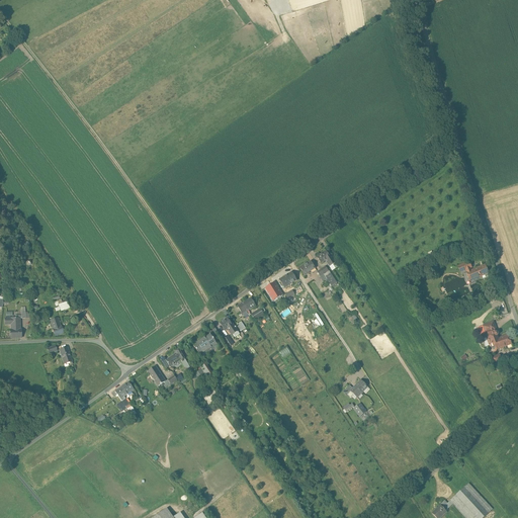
[(332,256),(328,250),(326,251),(317,257),(321,263),(326,261),(329,267),(336,263),(331,256),(332,256)]
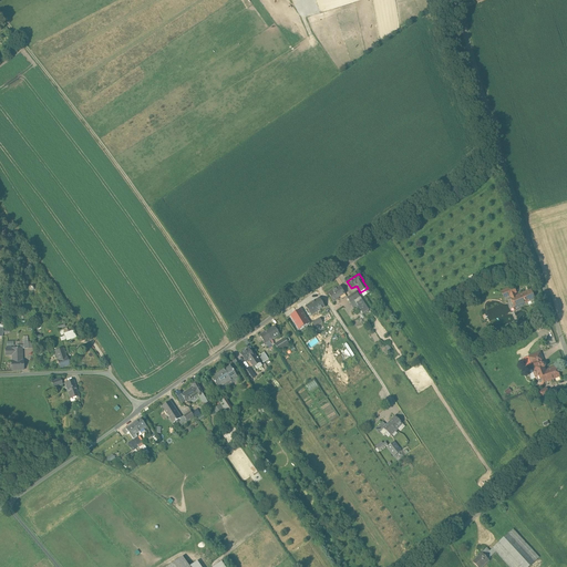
[(340,287),(333,291),(332,290),(328,292),(333,302),(338,299),(338,298),(341,296),(340,295),(343,292),(340,287)]
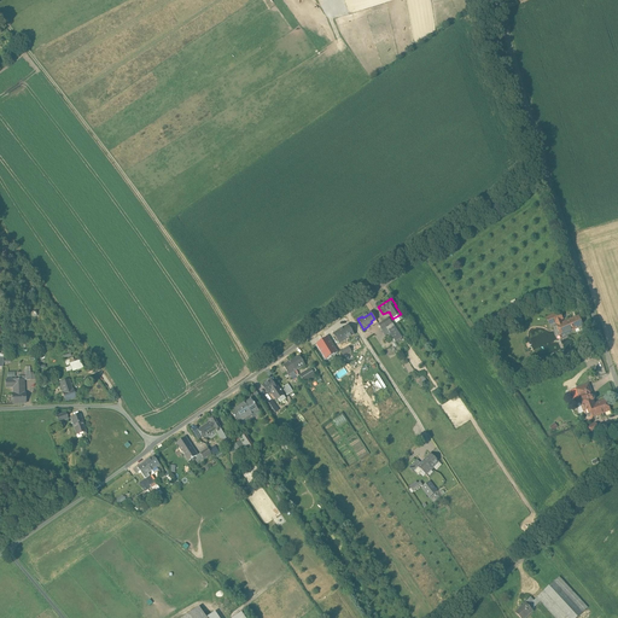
[(560,313),(546,319),(549,325),(555,322),(561,320),(563,320),(560,313)]
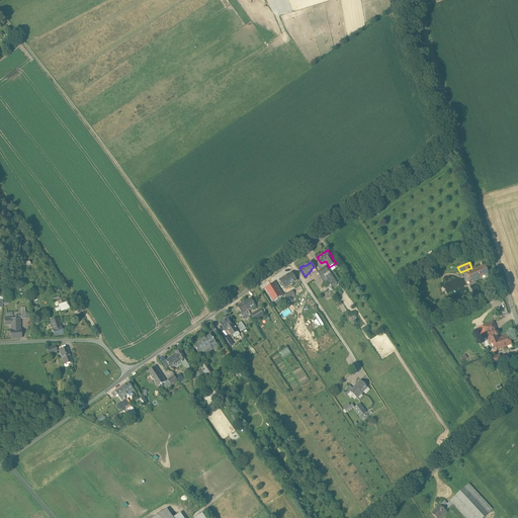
[(336,263),(329,267),(332,271),(338,267),(336,263)]
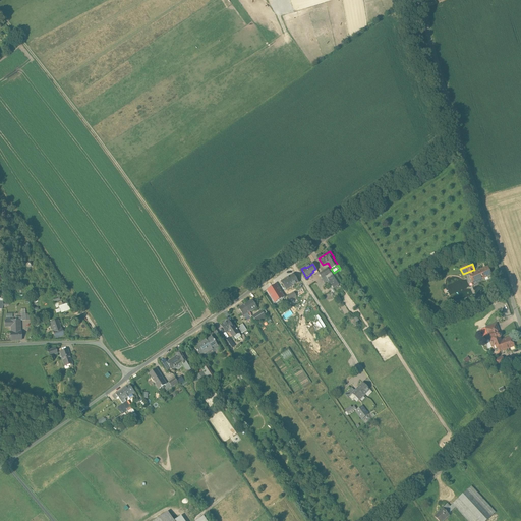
[(487,267),(479,270),(474,273),(473,270),(468,272),(469,275),(472,283),(483,279),(491,276),(487,267)]
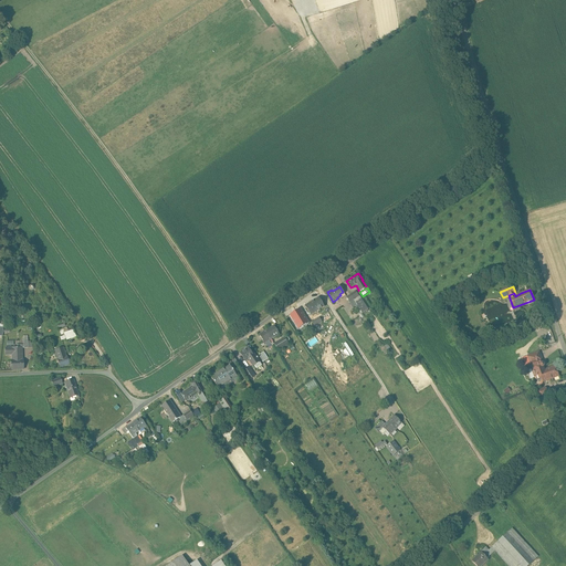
[(367,308),(359,296),(354,300),(354,301),(356,303),(357,303),(363,312),(367,308)]
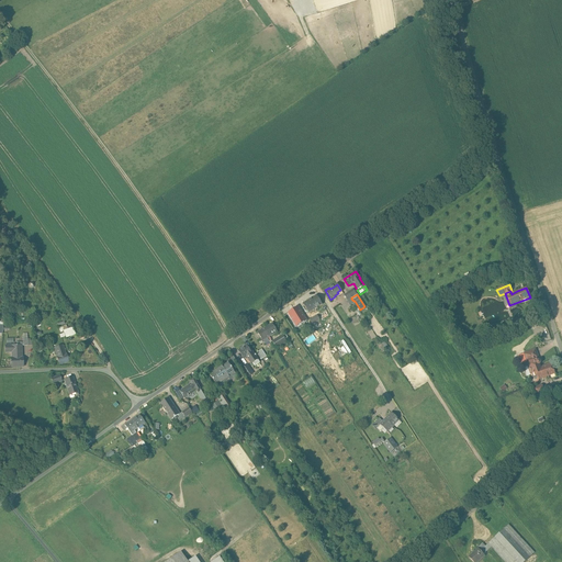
[(316,296),(301,306),(306,314),(322,304),(316,296)]
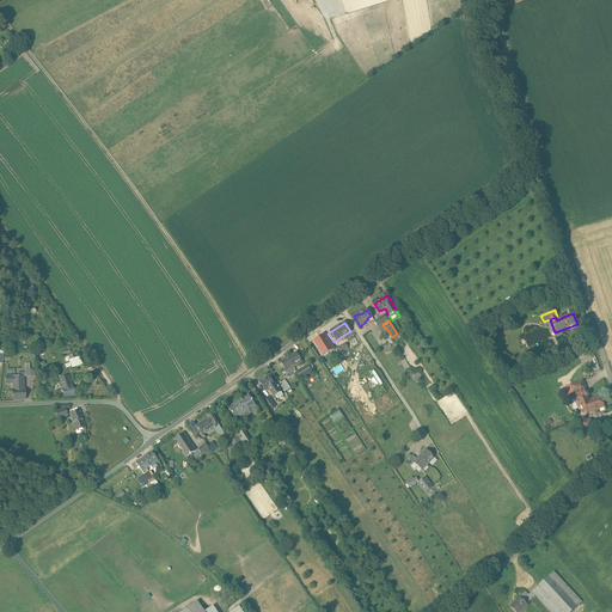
[(323,355),(332,349),(324,335),(313,341),(323,355)]
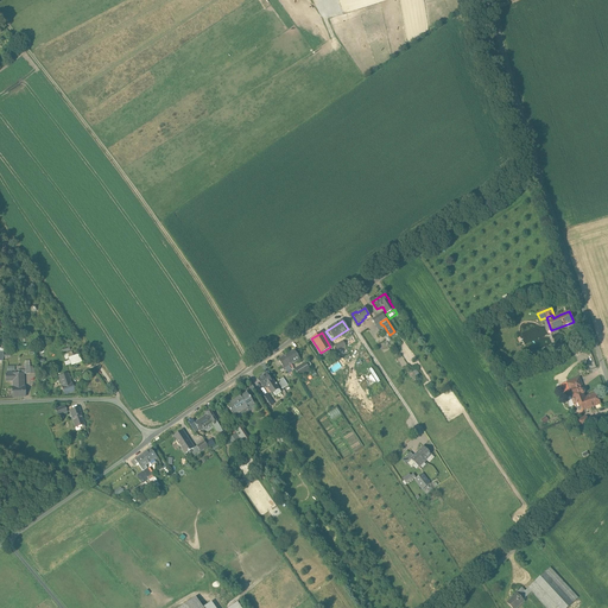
[(343,341),(335,346),(339,352),(346,347),(343,341)]
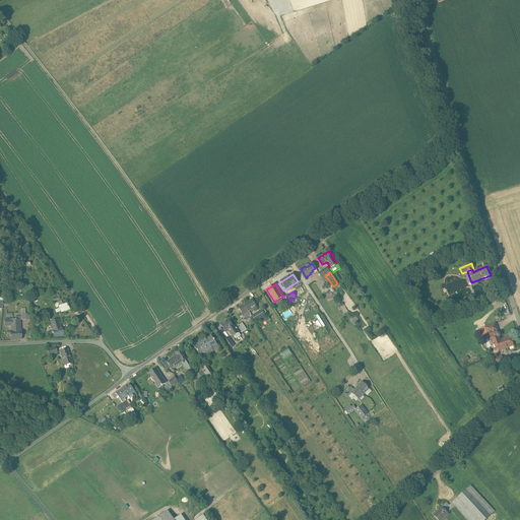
[(252,300),(244,304),(247,308),(246,308),(247,311),(246,312),(247,313),(248,313),(257,307),(252,300)]
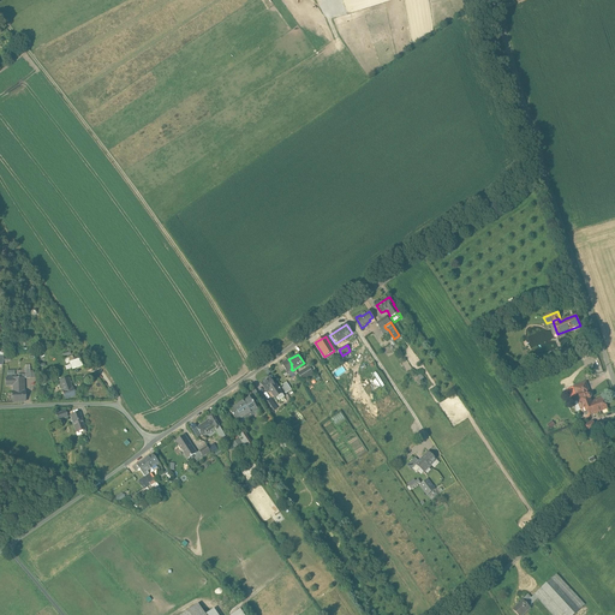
[(69,362),(73,360),(72,356),(63,358),(67,372),(72,370),(69,362)]
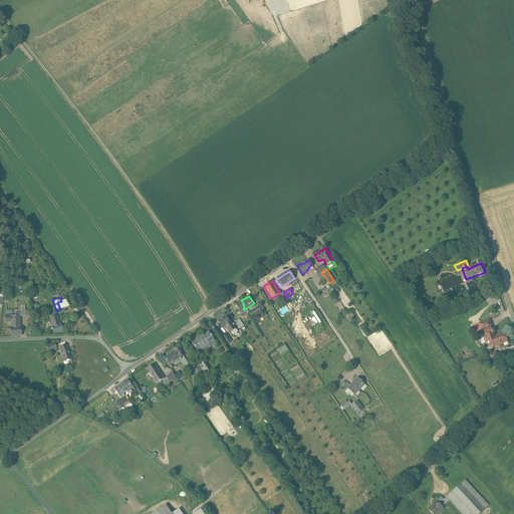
[(57,302),(60,309),(69,306),(66,299),(61,301),(57,302)]
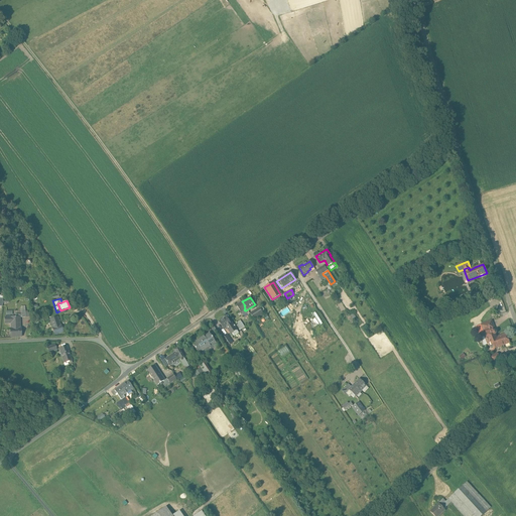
[(245,305),(242,301),(236,305),(241,313),(245,310),(244,309),(245,308),(244,305),(245,305)]
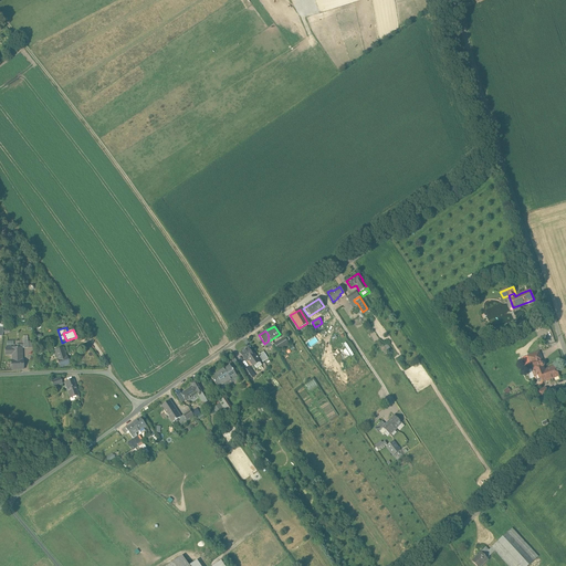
[(284,337),(274,344),(279,350),(289,344),(284,337)]
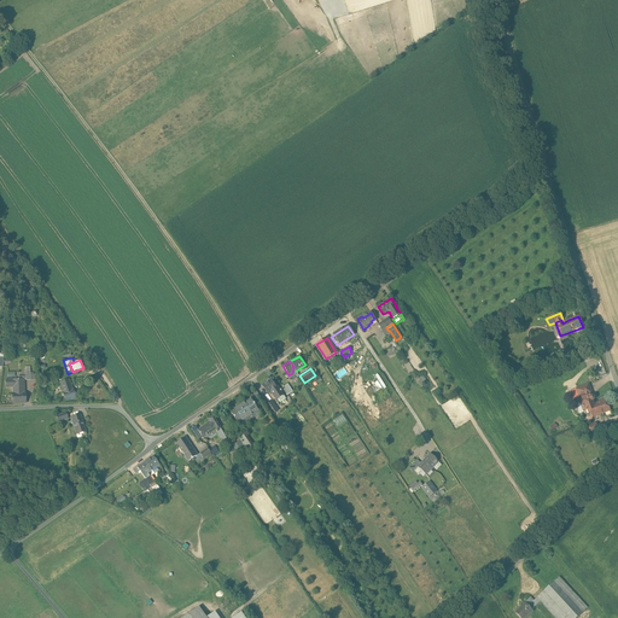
[(378,373),(374,375),(384,389),(386,388),(378,373)]
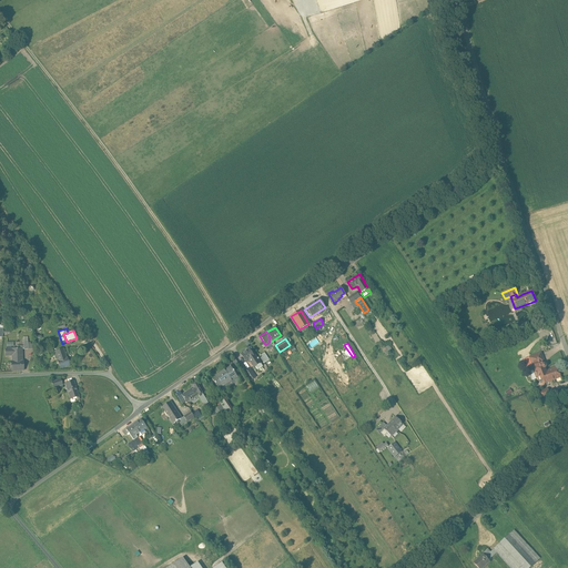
[(17,350),(4,350),(4,357),(11,356),(11,372),(23,371),(23,362),(22,362),(22,350),(17,350)]
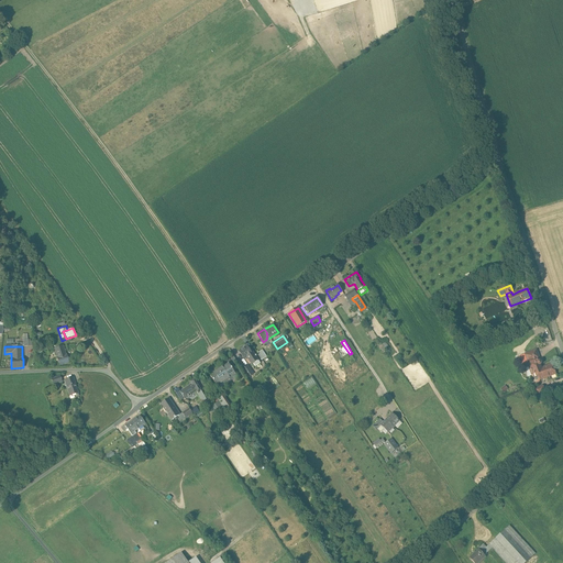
[(62,346),(54,349),(57,359),(56,359),(59,365),(68,362),(66,355),(65,355),(62,346)]
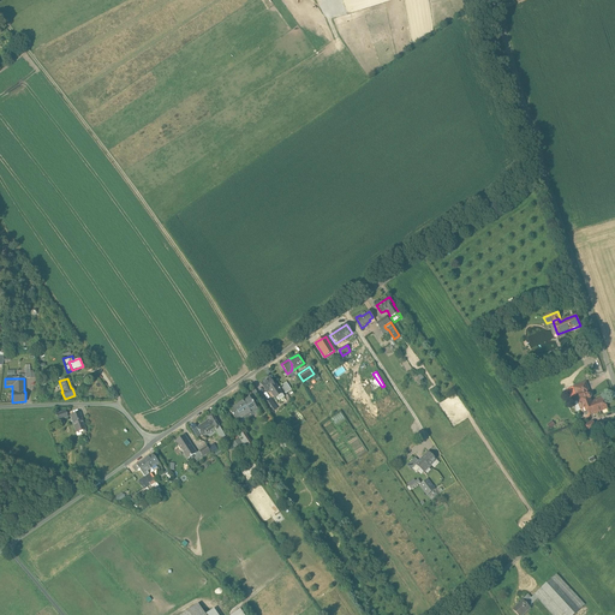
[(269,378),(262,384),(267,393),(269,390),(275,387),(273,383),(269,378)]
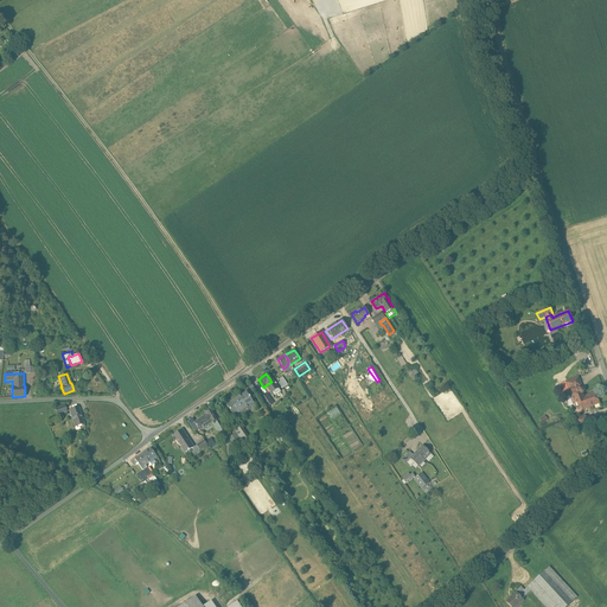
[(272,382),(266,385),(272,394),(273,393),(275,395),(281,391),(279,389),(272,377),(269,378),(272,382)]
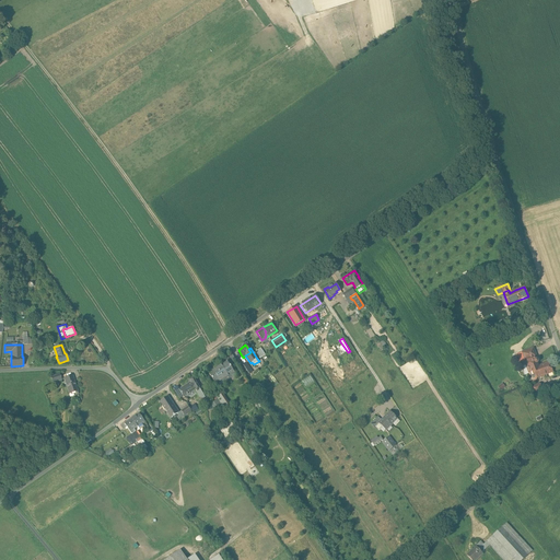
[(261,348),(256,351),(260,358),(266,354),(261,348)]
